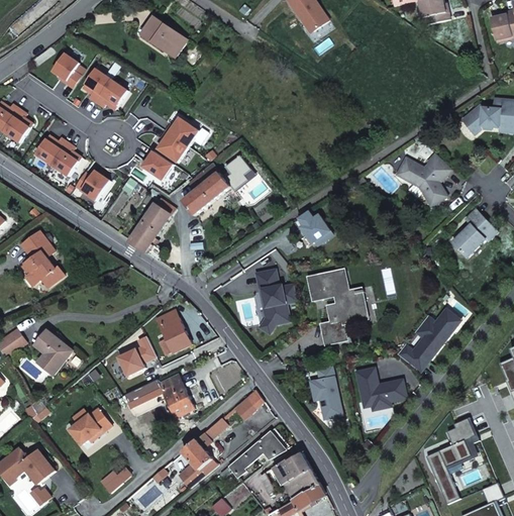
[(329,19),(315,0),(287,0),(299,17),(302,15),(313,31),(329,19)]
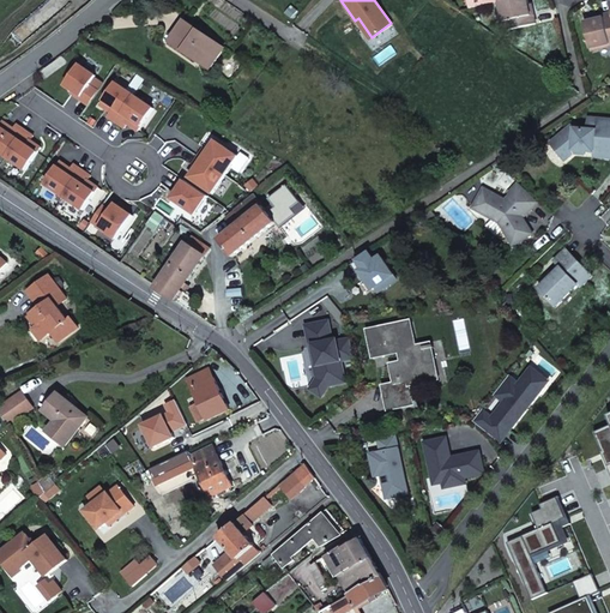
[(496,0),(494,1),(499,20),(503,20),(506,29),(530,23),(527,13),(525,14),(521,0),(496,0)]
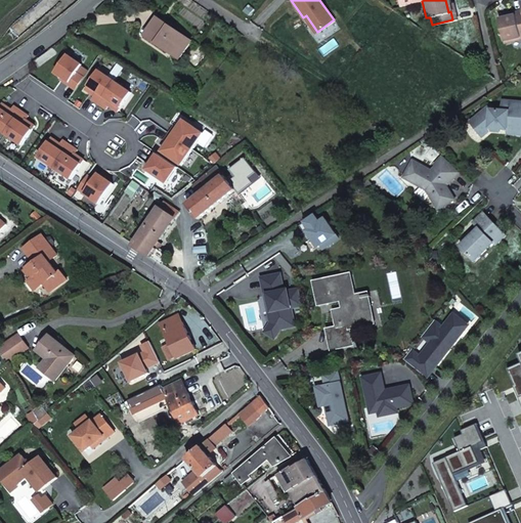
[(502,41),(519,37),(518,34),(520,32),(520,11),(513,13),(514,16),(496,19),(502,41)]
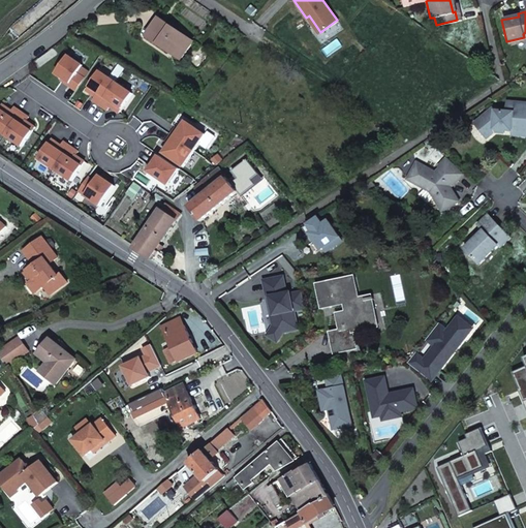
[(160,20),(157,18),(145,35),(148,37),(160,20)]
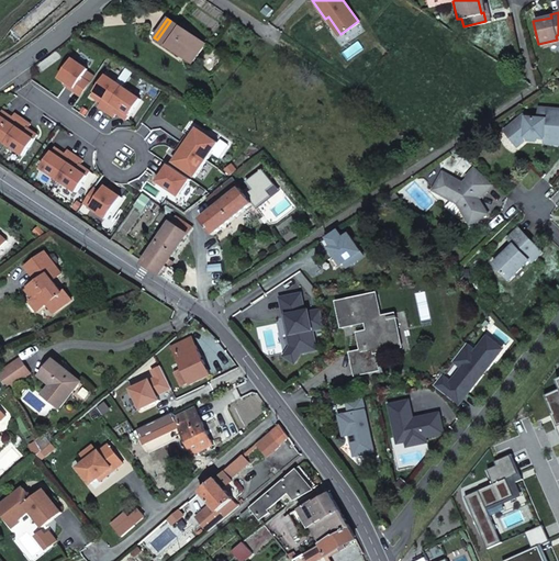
[(202,43),(170,21),(157,40),(189,62),(202,43)]
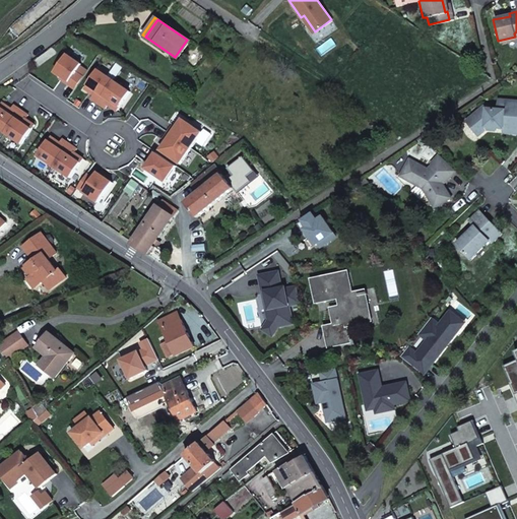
[(78,63),(65,54),(53,71),(60,76),(66,80),(64,83),(72,88),(80,76),(73,71),(78,63)]
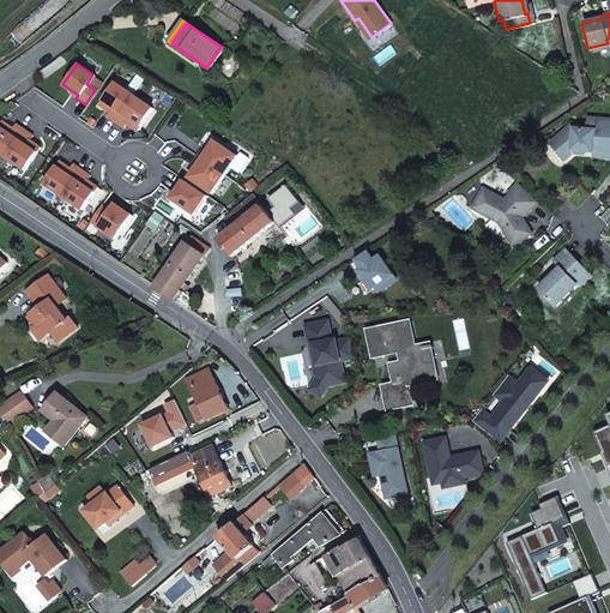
[(151,107),(132,95),(113,121),(121,126),(125,122),(134,130),(151,107)]
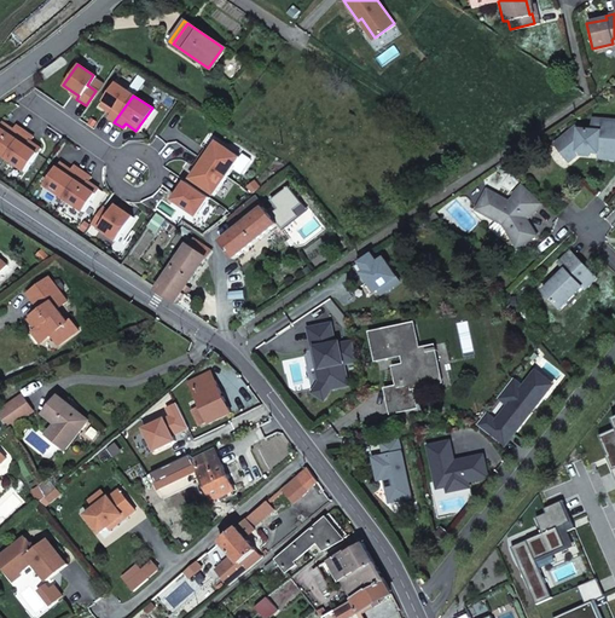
[(596,159),(614,160),(614,120),(591,119),(590,131),(576,128),(574,126),(552,143),(563,156),(570,151),(589,152),(591,150),(597,150),(596,159)]
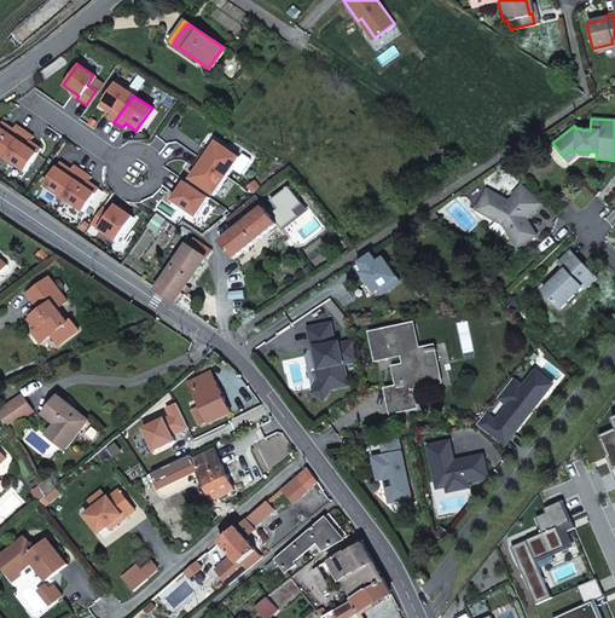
[(1,121),(0,122),(0,154),(4,156),(19,134),(23,130),(15,125),(12,128),(1,121)]
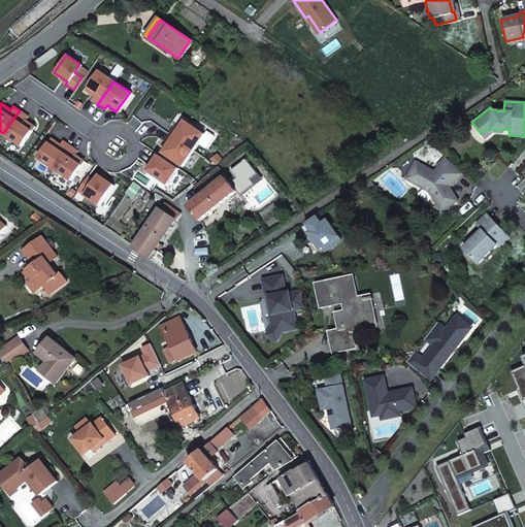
[(3,133),(20,144),(33,125),(24,119),(27,116),(20,110),(17,114),(3,133)]
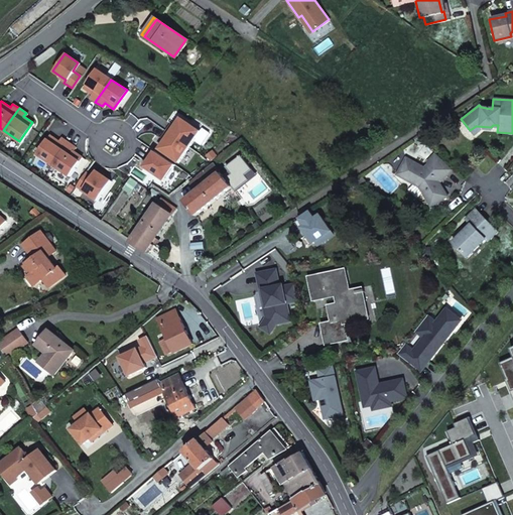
[(186,146),(198,131),(178,117),(172,126),(168,124),(164,130),(186,146)]
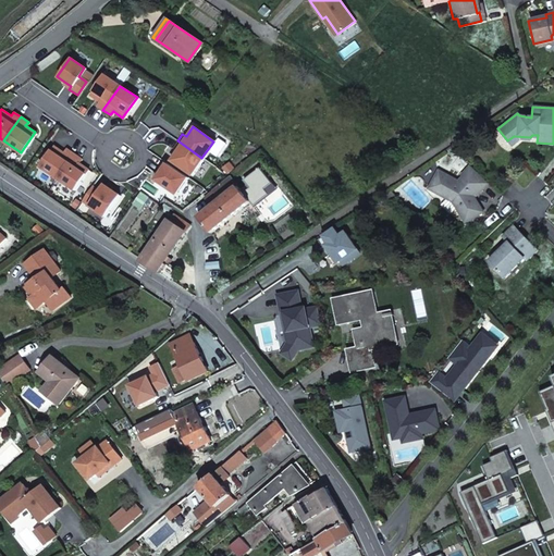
[(177,140),(172,148),(175,151),(170,160),(191,175),(201,158),(177,140)]
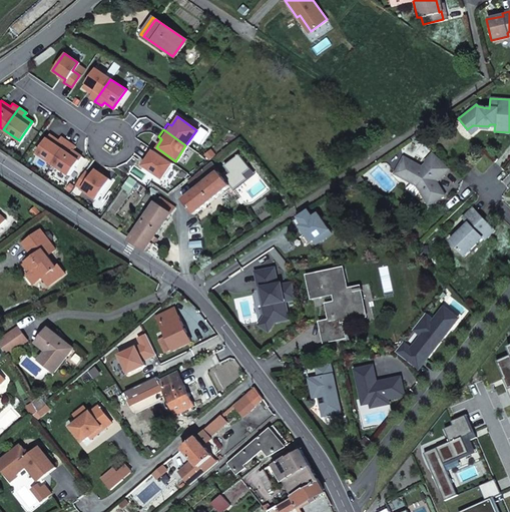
[(66,140),(60,136),(57,140),(49,134),(36,153),(50,163),(66,140)]
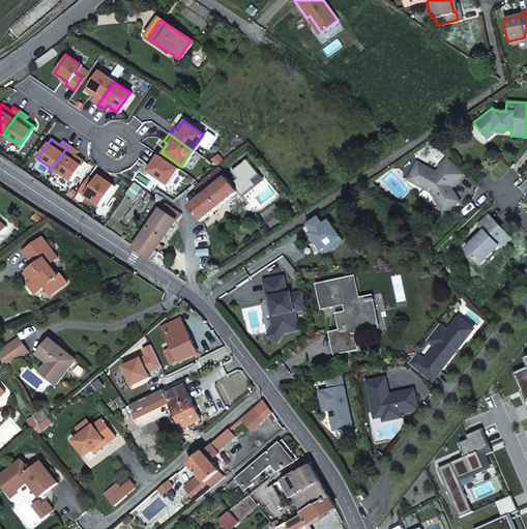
[(77,151),(68,145),(52,169),(70,182),(83,166),(71,157),(77,151)]
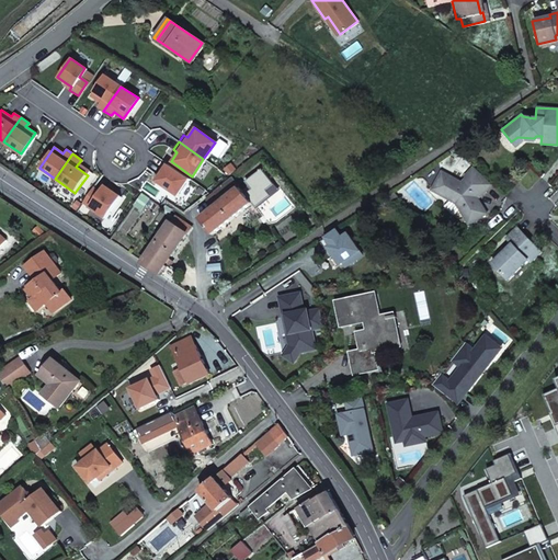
[(162,161),(158,169),(161,171),(155,180),(175,195),(188,179),(168,164),(162,161)]
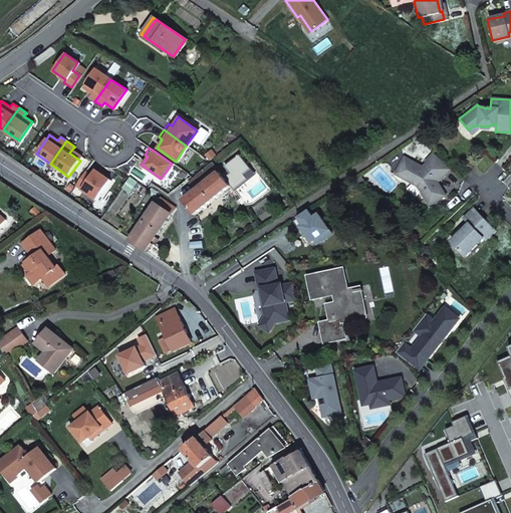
[(449,169),(432,153),(424,161),(425,163),(421,167),(403,157),(394,174),(416,186),(428,205),(444,195),(440,187),(436,189),(433,183),(436,179),(438,180),(449,169)]
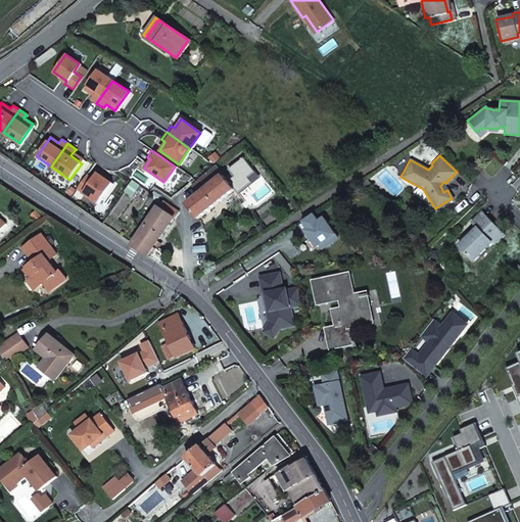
[(232,189),(214,165),(198,178),(203,185),(193,193),(195,195),(184,203),(196,218),(232,189)]
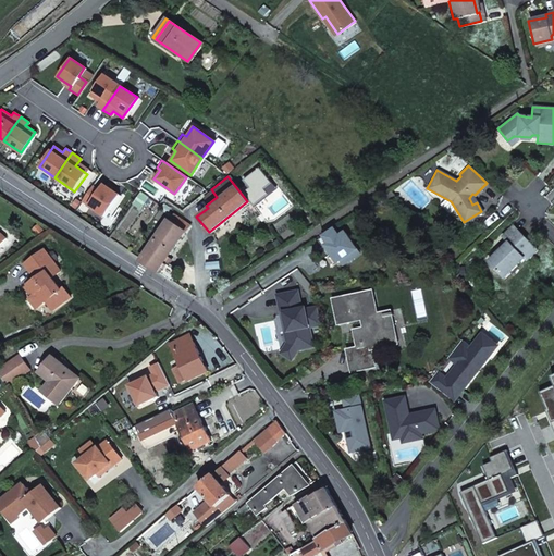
[(83,202),(105,218),(121,195),(105,183),(99,190),(94,186),(83,202)]
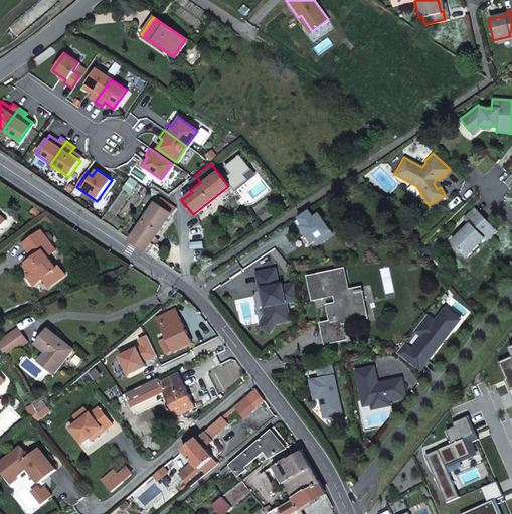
[(121,187),(129,192),(136,181),(129,176),(121,187)]
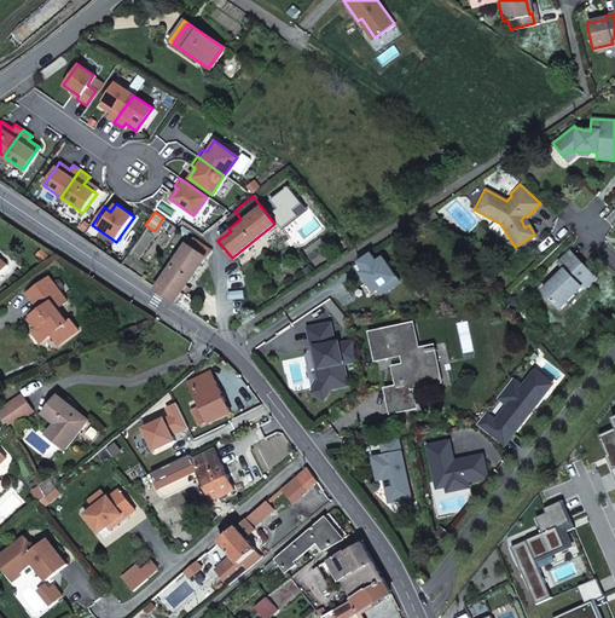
[(437,219),(431,213),(428,217),(433,224),(437,219)]
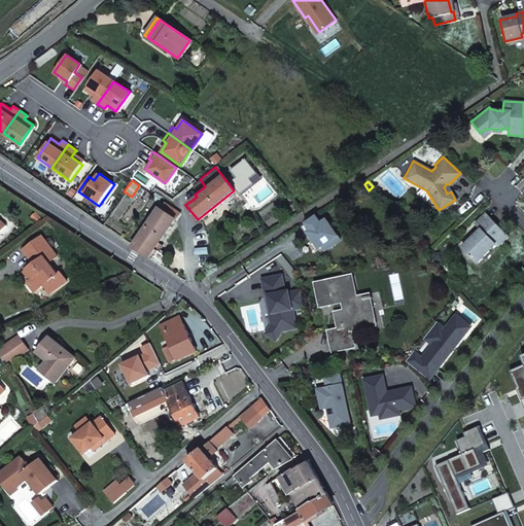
[(156,243),(179,211),(163,201),(133,245),(160,264),(166,256),(156,250),(160,245),(156,243)]
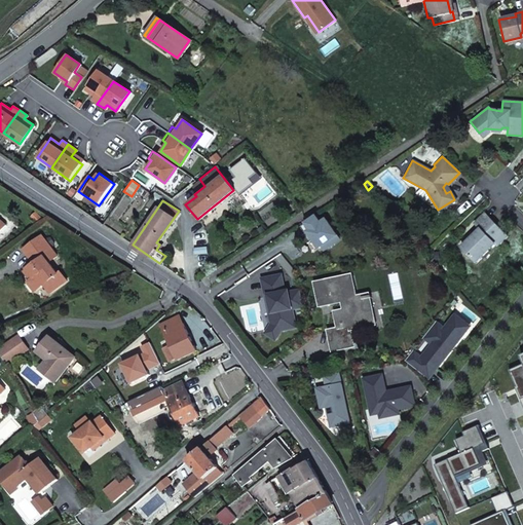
[(494,247),(505,236),(483,214),(473,223),(478,229),(459,247),(475,262),(493,245),(494,247)]
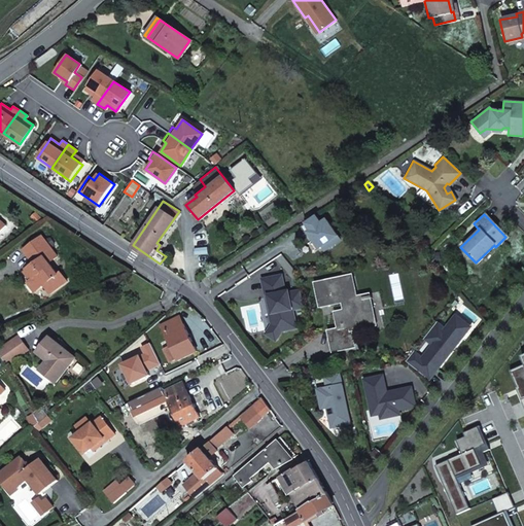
[(32,276),(38,286),(40,284),(46,293),(63,282),(58,274),(55,275),(47,264),(57,257),(43,237),(25,248),(33,263),(21,271),(26,279),(32,276)]
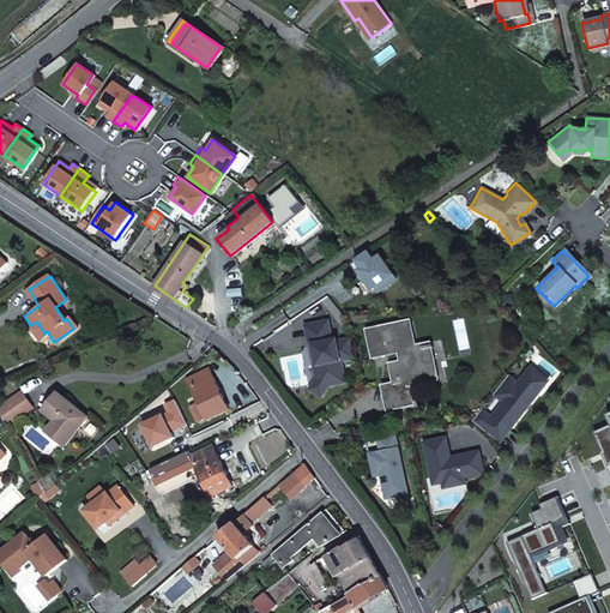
[(326,320),(303,325),(307,344),(310,344),(315,365),(312,365),(314,378),(325,385),(343,382),(338,360),(351,358),(348,338),(334,341),(334,338),(330,340),(326,320)]
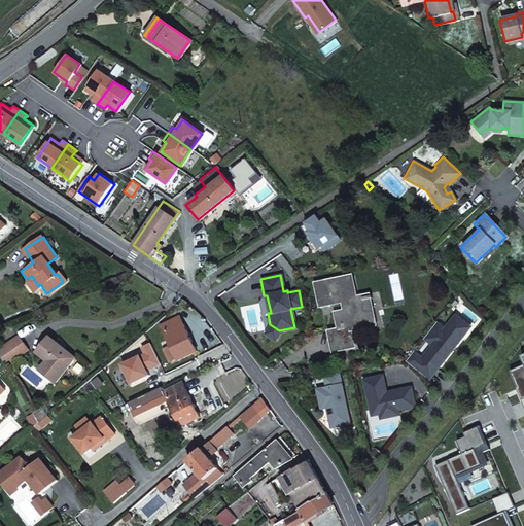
[(344,310),(335,312),(338,328),(327,330),(332,350),(352,345),(349,326),(372,322),(365,295),(355,297),(350,275),(314,283),(319,305),(342,300),(344,310)]
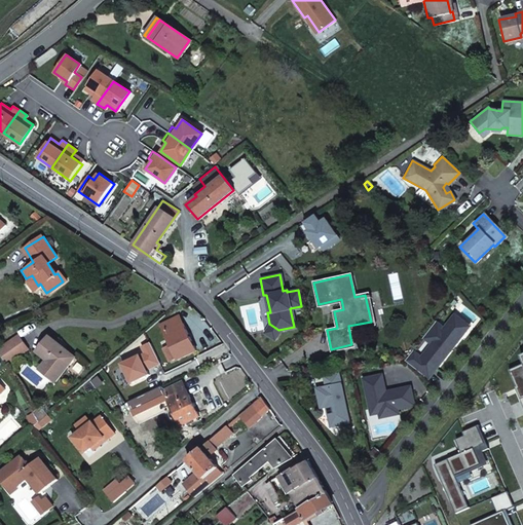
[(32,289),(38,286),(32,275),(26,278),(32,289)]
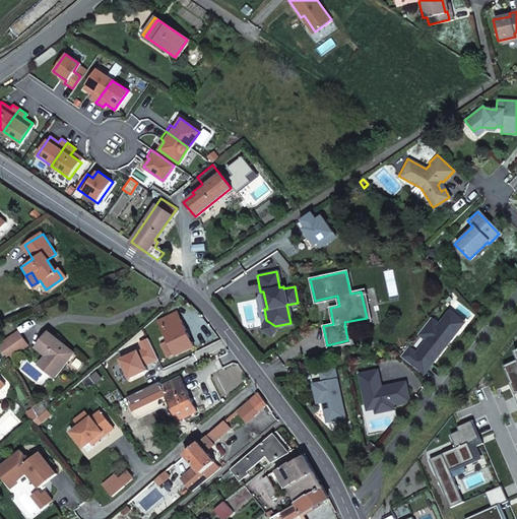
[(176,310),(157,318),(164,332),(157,335),(160,341),(167,339),(174,355),(193,346),(176,310)]
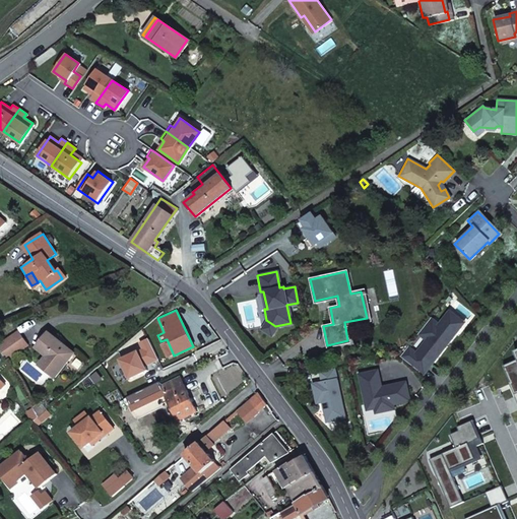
[(444,316),(459,327),(463,322),(448,311),(444,316)]
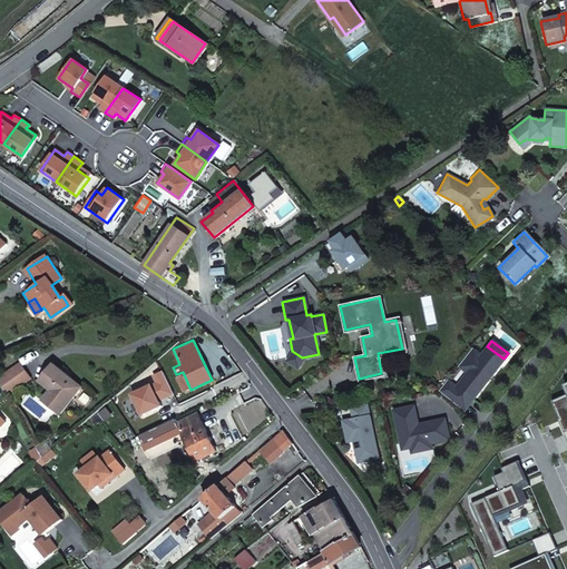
[(438,391),(459,408),(468,398),(471,401),(504,359),(487,346),(479,355),(471,349),(457,366),(465,373),(453,386),(446,380),(438,391)]
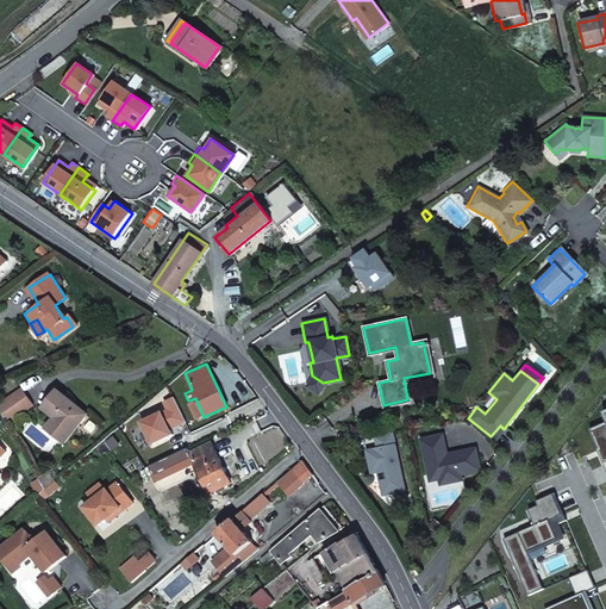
[(323,383),(312,376),(305,386),(317,393),(323,383)]
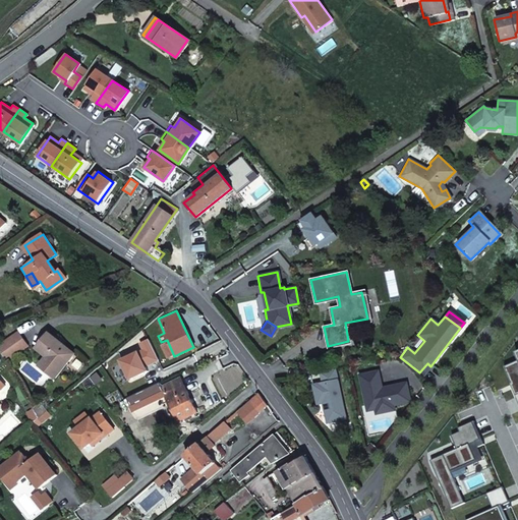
[(0,351),(5,360),(27,345),(18,332),(0,344),(0,351)]
